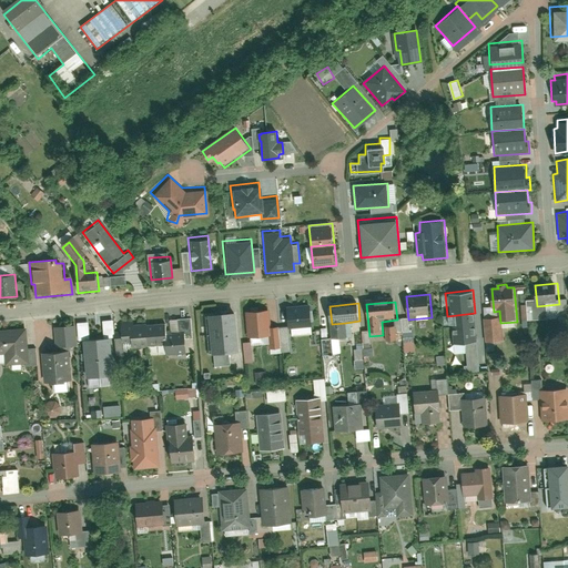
[(314,328),(312,306),(287,308),(290,331),(314,328)]
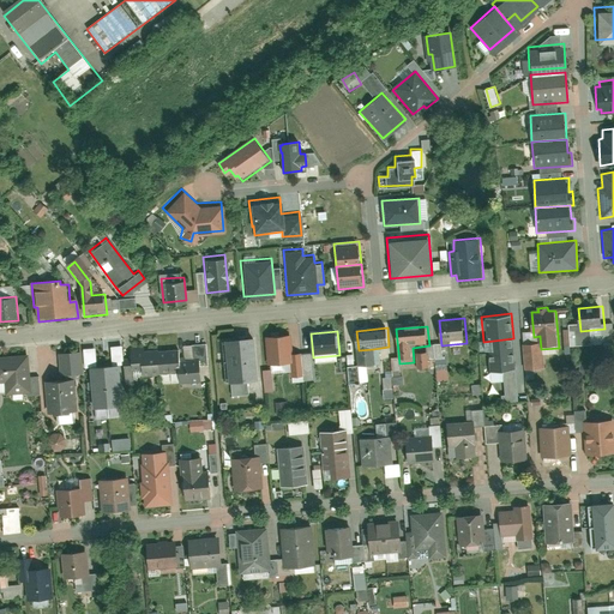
[(296,365),(293,336),(266,338),(269,367),(296,365)]
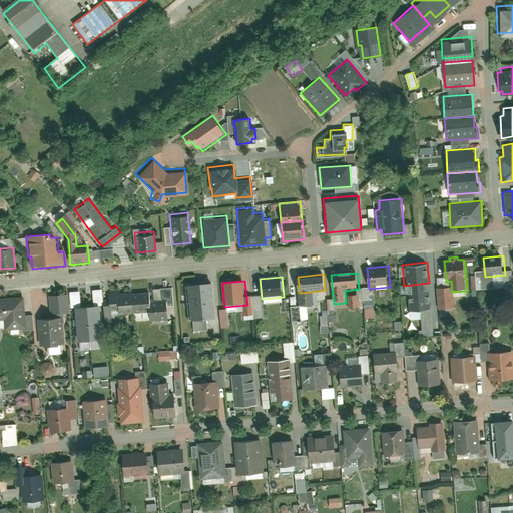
[(214,317),(211,283),(185,286),(188,320),(214,317)]
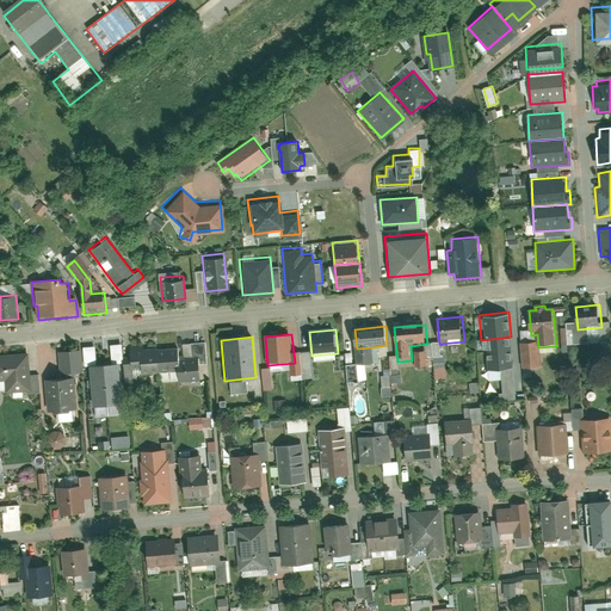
[(112,358),(123,358),(124,344),(112,344),(112,358)]
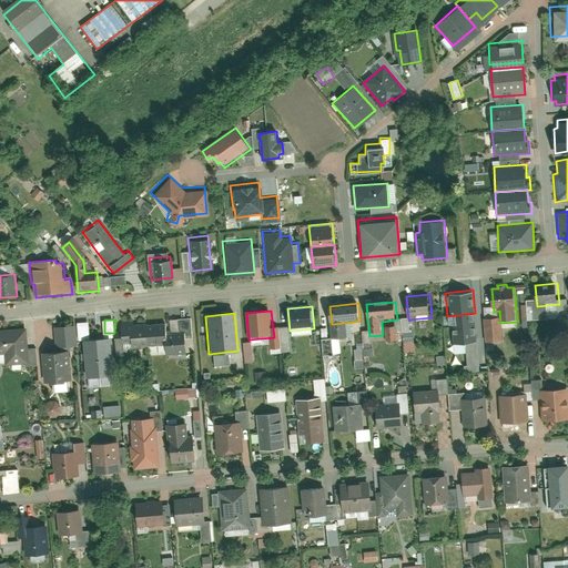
[(169,346),(166,323),(133,326),(132,323),(122,324),(124,346),(134,345),(134,350),(169,346)]
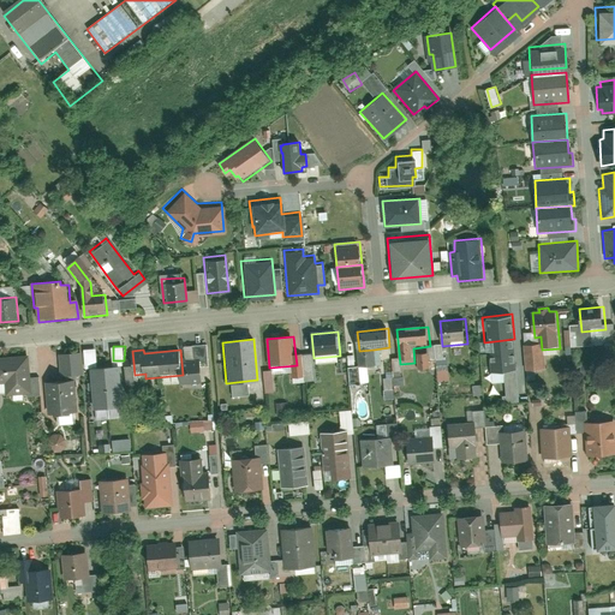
[(360,369),(376,368),(374,350),(359,351),(360,369)]
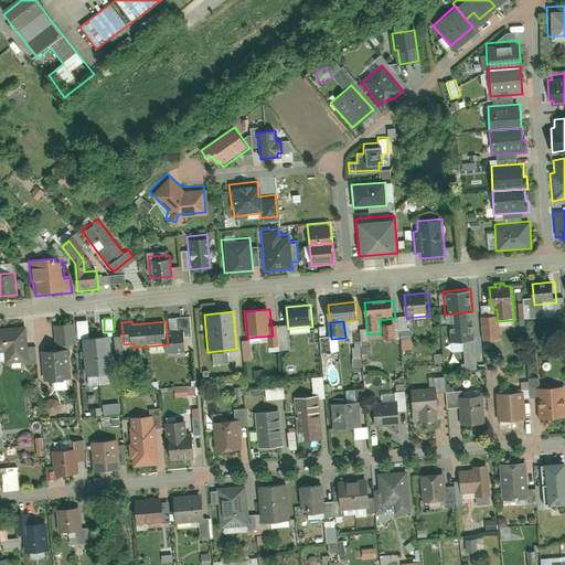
[(56,348),(78,347),(77,322),(55,323),(56,348)]
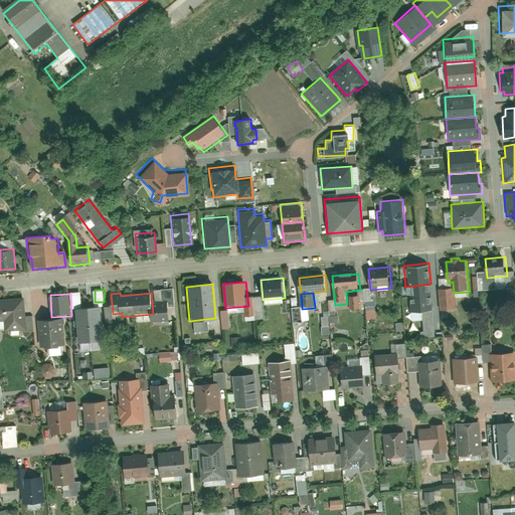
[(351,309),(360,309),(359,295),(350,296),(351,309)]
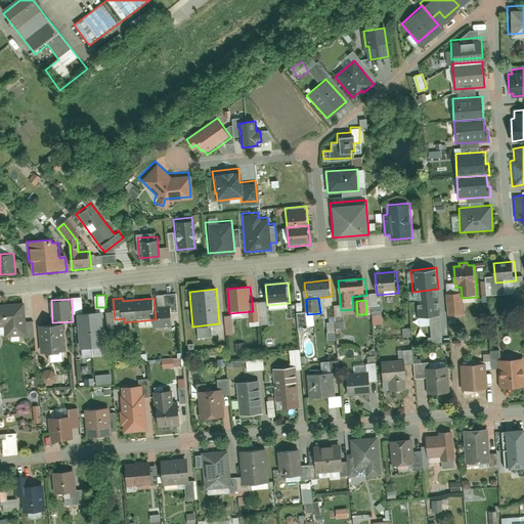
[(25,303),(2,305),(0,305),(0,328),(5,328),(6,340),(29,338),(25,303)]
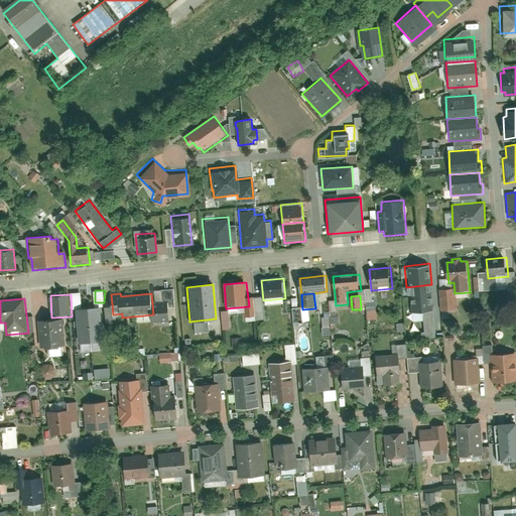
[(104,342),(102,306),(88,307),(91,343),(104,342)]
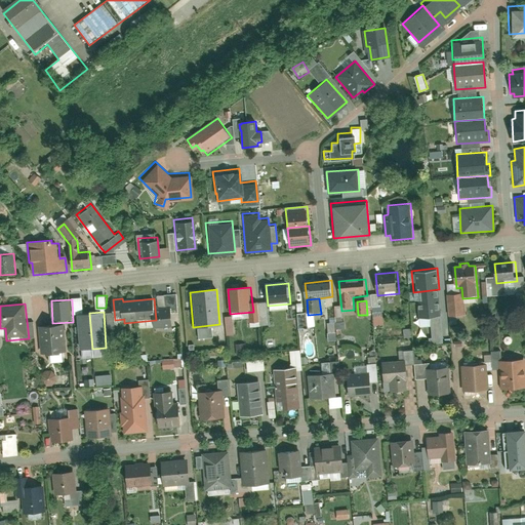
[(92,349),(89,313),(76,314),(79,350),(92,349)]
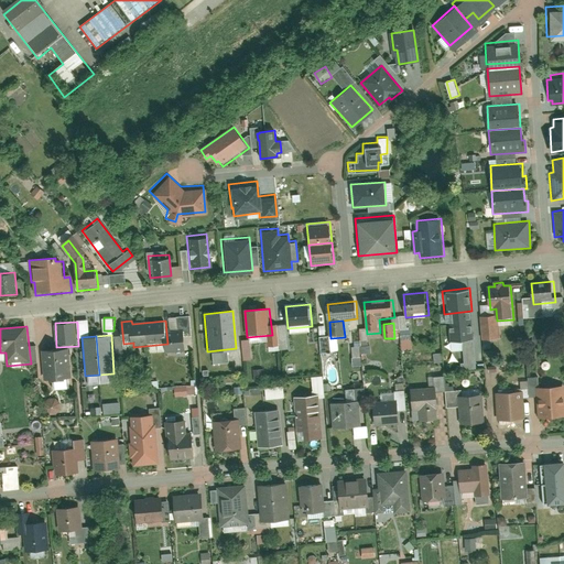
[(401,339),(402,350),(412,349),(412,338),(401,339)]
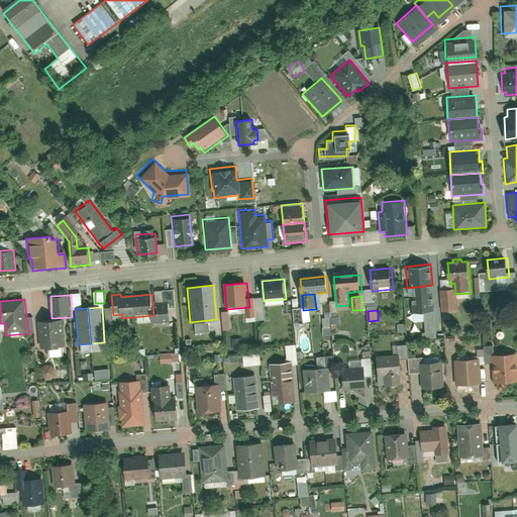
[(229,311),(222,311),(223,330),(231,329),(229,311)]
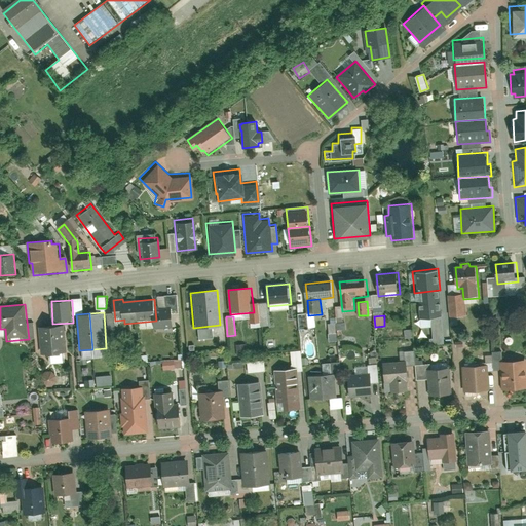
[(345,329),(345,323),(329,324),(330,341),(337,340),(336,329),(345,329)]
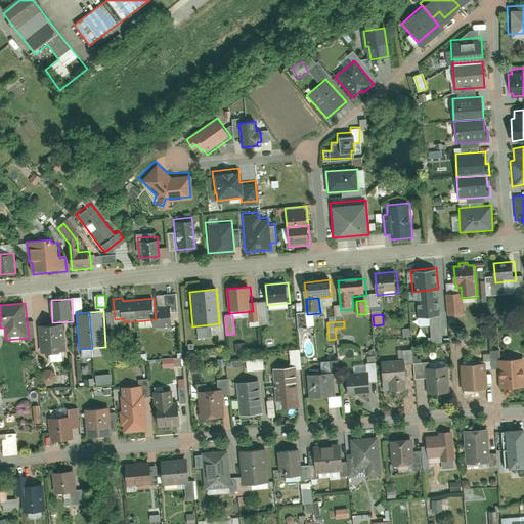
[(66,353),(63,323),(38,325),(41,356),(66,353)]
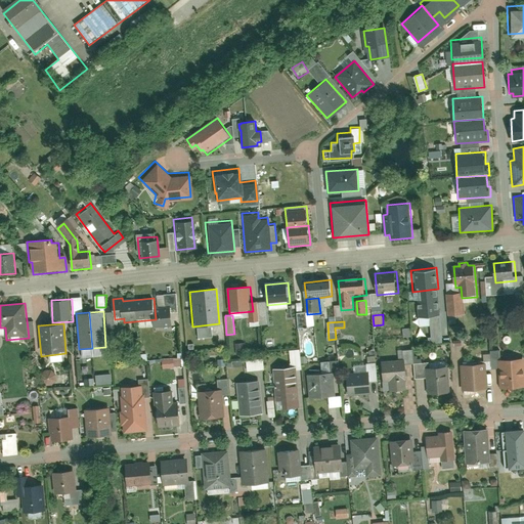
[(292,367),(302,367),(301,349),(290,350),(292,367)]
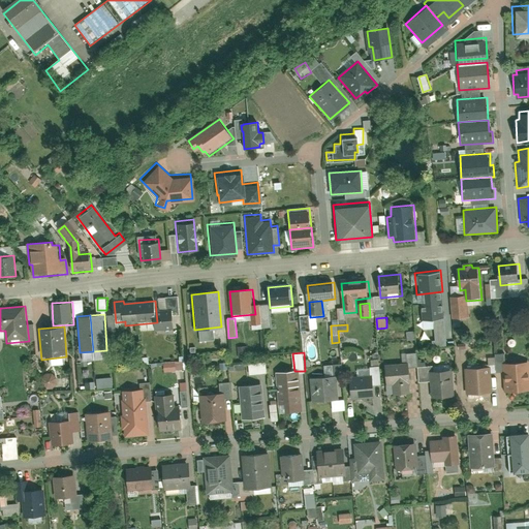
[(185,370),(185,361),(164,362),(164,371),(185,370)]
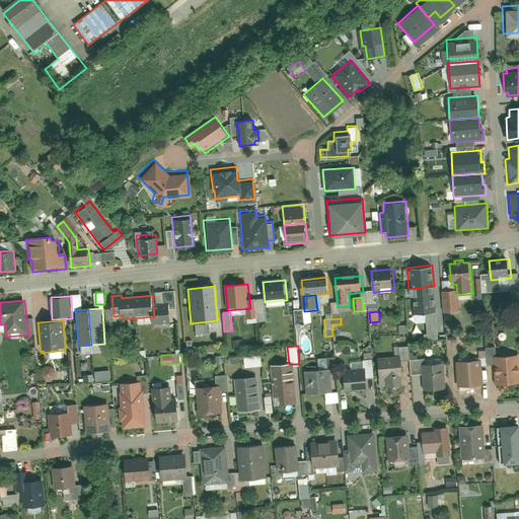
[(263,366),(262,355),(244,356),(245,367),(263,366)]
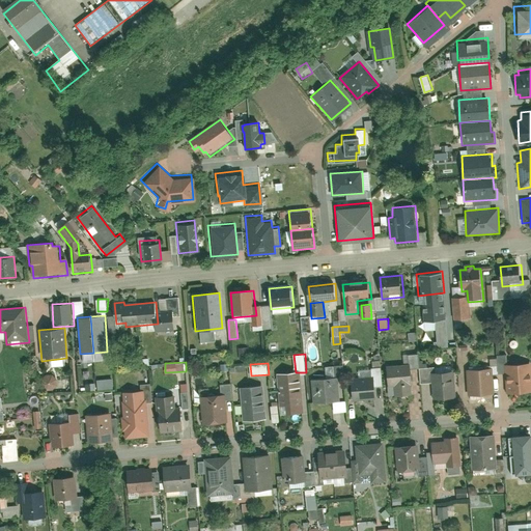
[(530,396),(530,363),(506,365),(508,398),(530,396)]
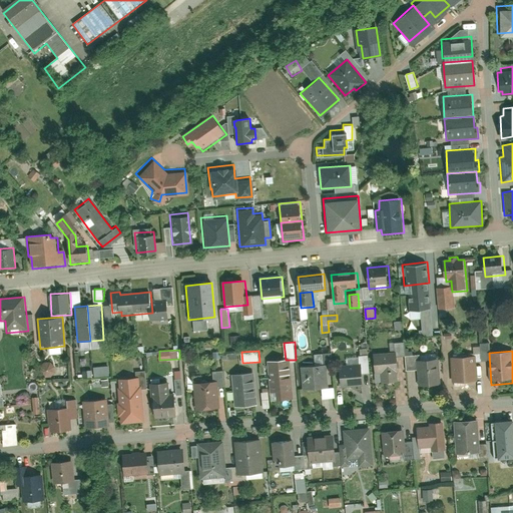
[(400,386),(397,354),(375,356),(377,377),(383,376),(384,387),(400,386)]
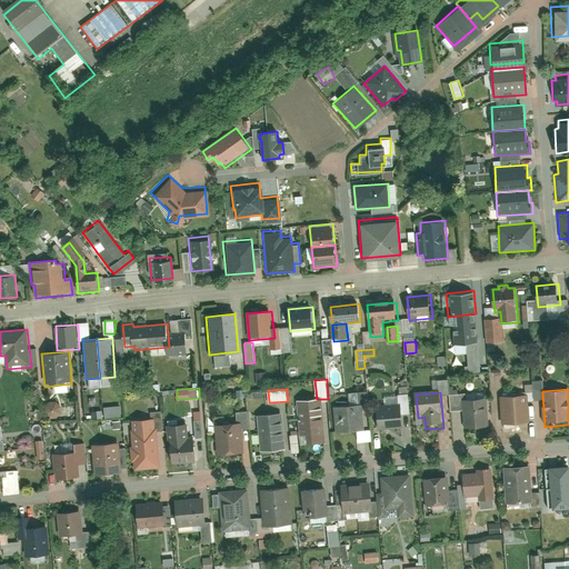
[(462,393),(450,393),(451,411),(463,410),(462,393)]
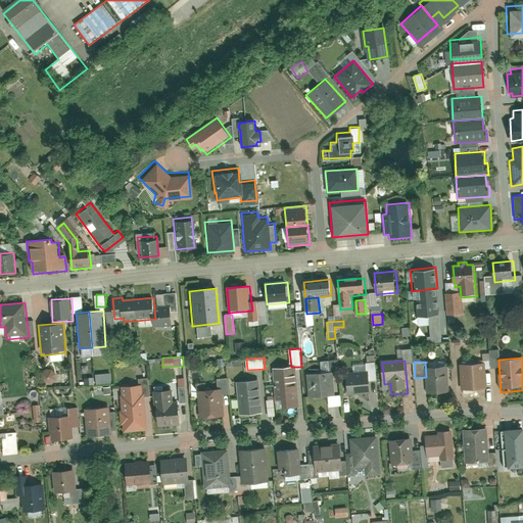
[(484,363),(462,365),(464,393),(486,391),(484,363)]
